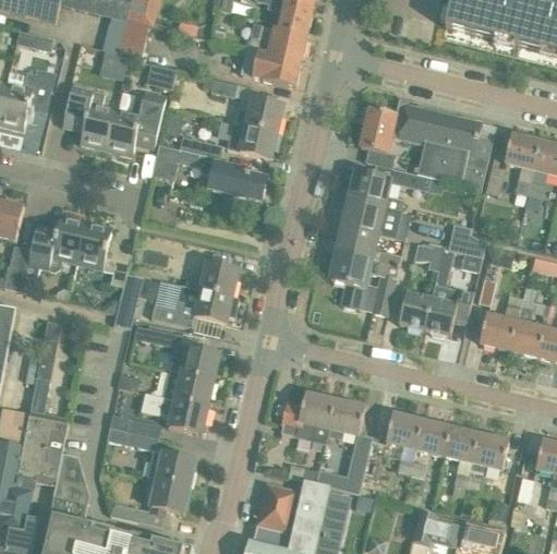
[(25,16),(28,0),(0,0),(0,10),(12,13),(25,16)]
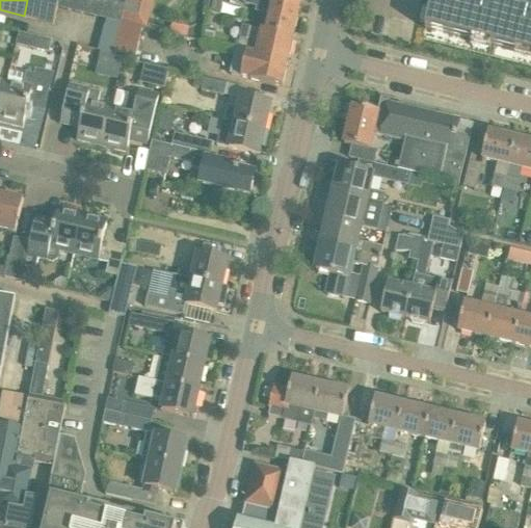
[(27,0),(24,16),(53,22),(56,6),(57,0),(27,0)]
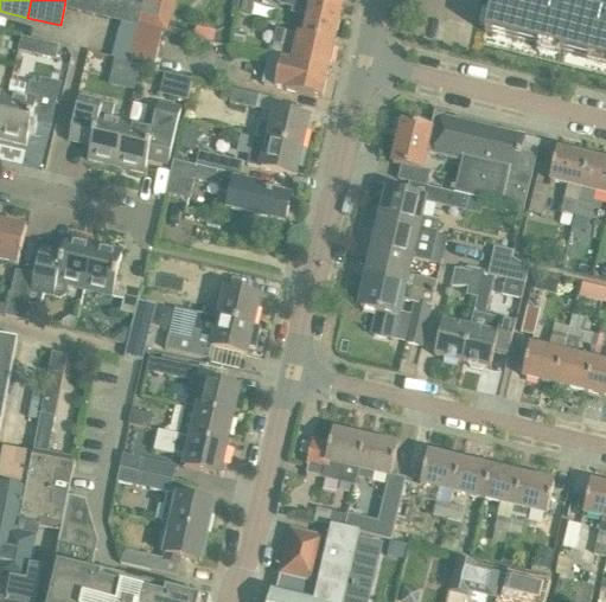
[(78,11),(81,0),(65,0),(64,7),(78,11)]
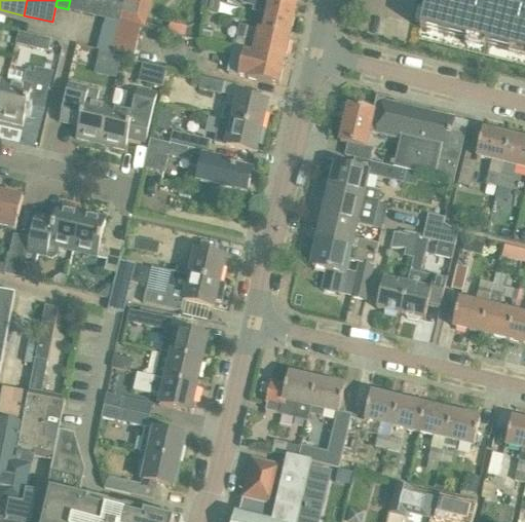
[(70,0),(68,9),(80,12),(82,0),(70,0)]
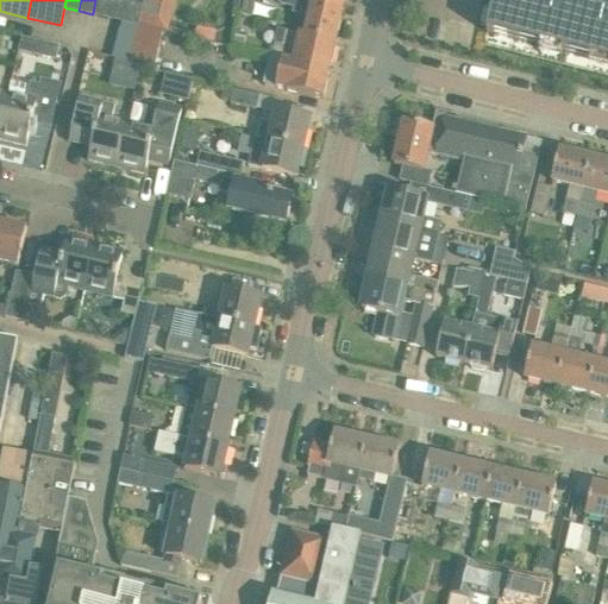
[(95,0),(93,14),(106,17),(108,0),(95,0)]
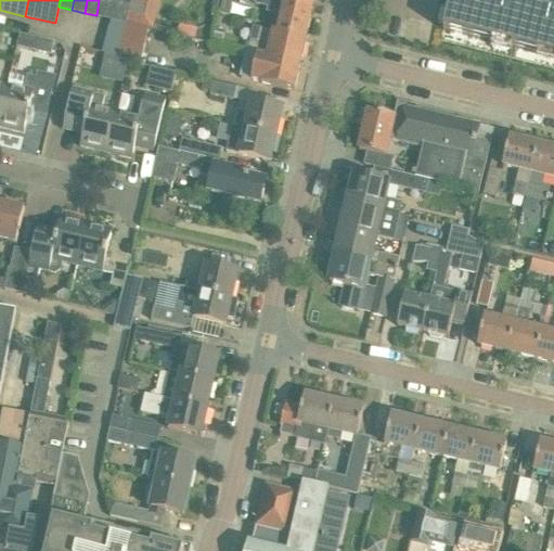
[(99,0),(97,15),(110,18),(114,0),(99,0)]
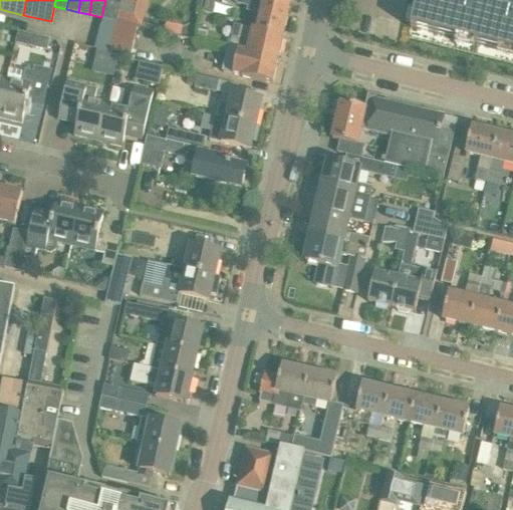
[(105,0),(101,17),(115,20),(115,19),(119,0),(105,0)]
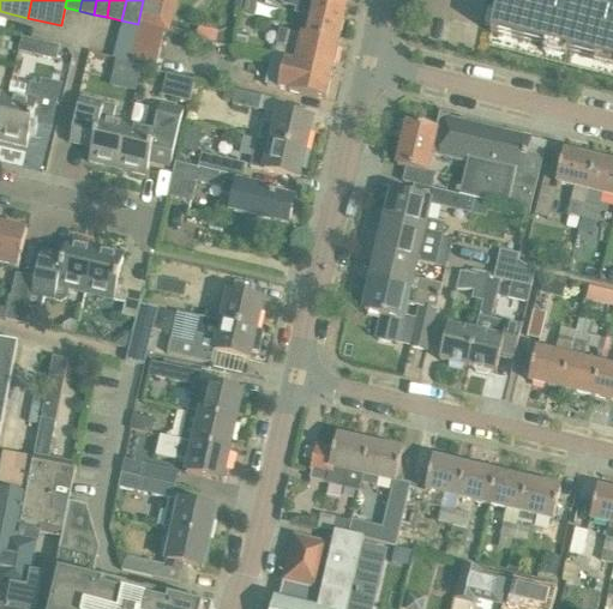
[(143,0),(138,23),(163,29),(169,30),(176,0),(143,0)]
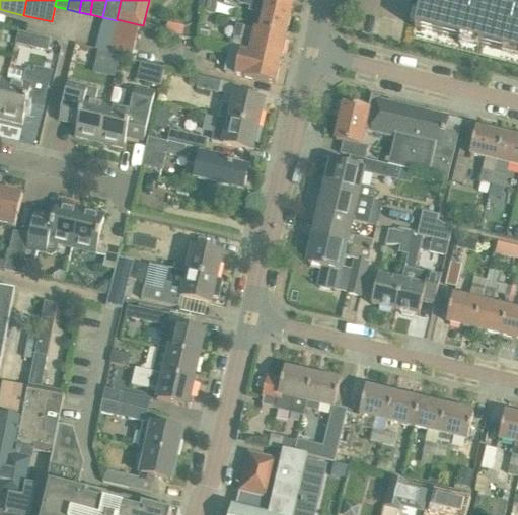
[(205,0),(204,8),(213,9),(214,0),(205,0)]
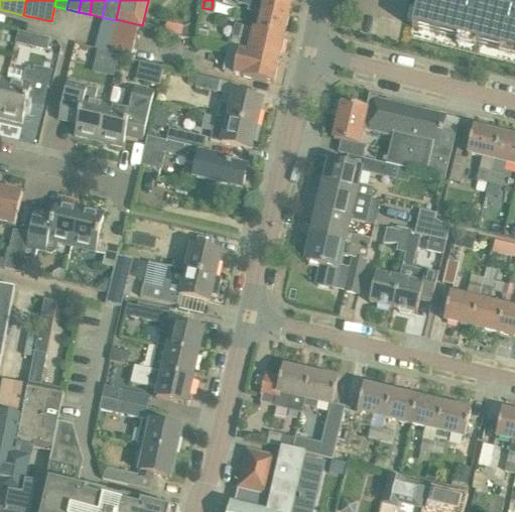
[(235,0),(235,1),(248,4),(247,10),(261,13),(265,0),(235,0)]
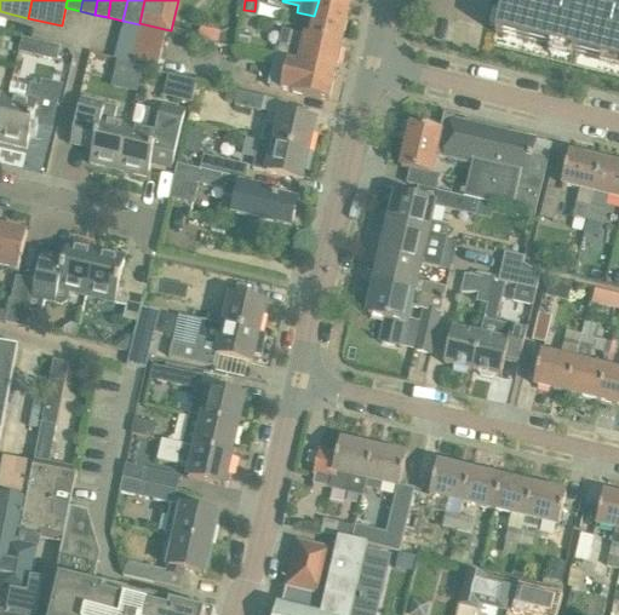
[(344,34),(350,6),(324,0),(319,0),(314,16),(311,28),(344,34)]
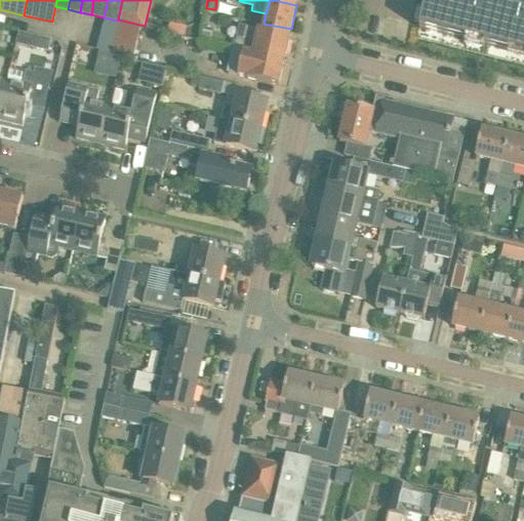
[(418,26),(415,35),(523,62),(523,0),(424,0),(421,9),(418,23),(418,26)]
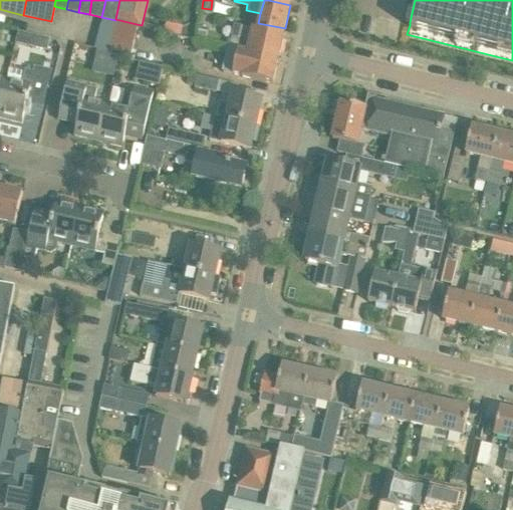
[(129,57),(136,29),(137,24),(115,19),(115,20),(108,49),(106,48),(106,51),(129,57)]
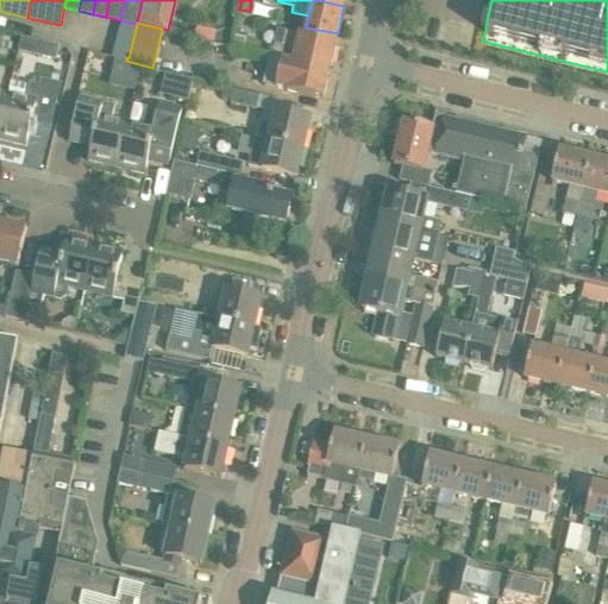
[(245,30),(234,27),(231,42),(243,44),(245,30)]
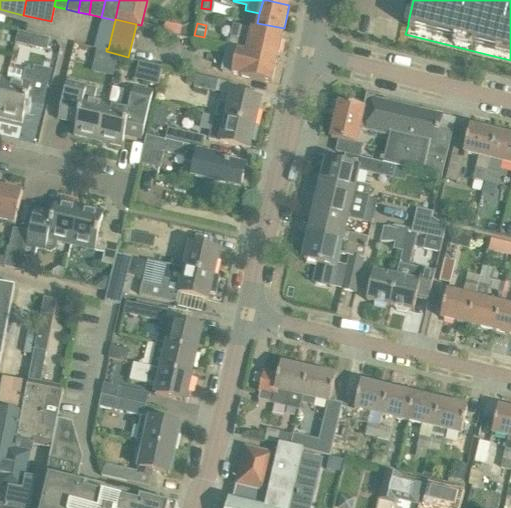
[(238,23),(237,29),(236,34),(229,33),(227,45),(277,56),(284,28),(257,23),(256,27),(238,23)]
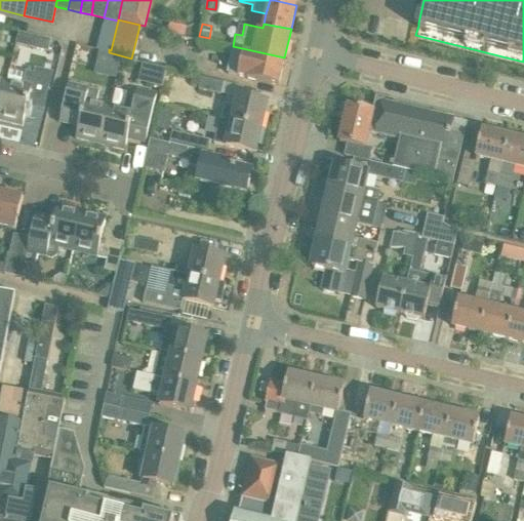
[(49,36),(34,32),(31,44),(46,47),(49,36)]
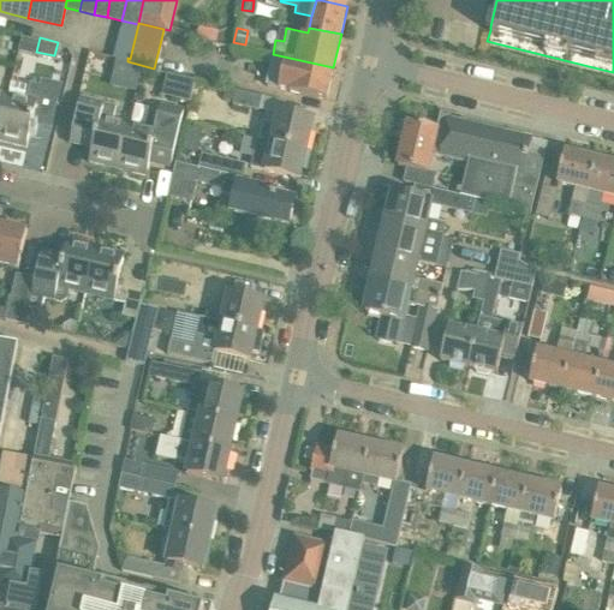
[(276,85),(327,96),(333,67),(273,54),(272,54),(270,54),(264,82),(268,83),(269,82),(276,83),(276,85)]
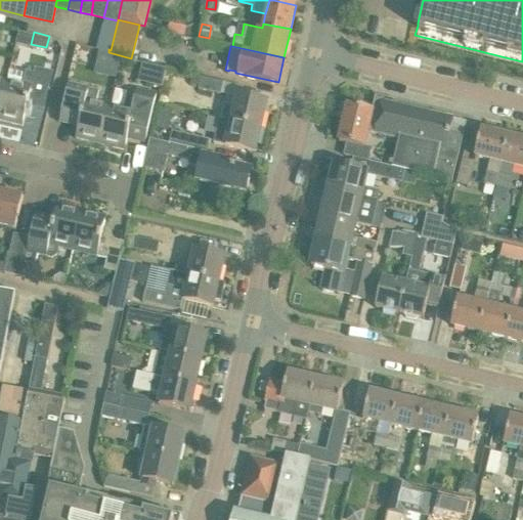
[(23,83),(6,79),(0,105),(0,118),(22,124),(28,99),(43,103),(51,71),(35,67),(34,72),(26,70),(23,83)]
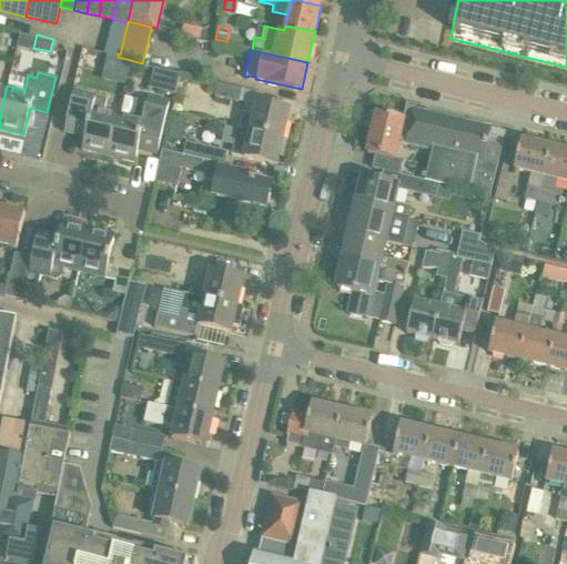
[(208,79),(205,88),(214,90),(216,81),(216,80),(208,78),(208,79)]
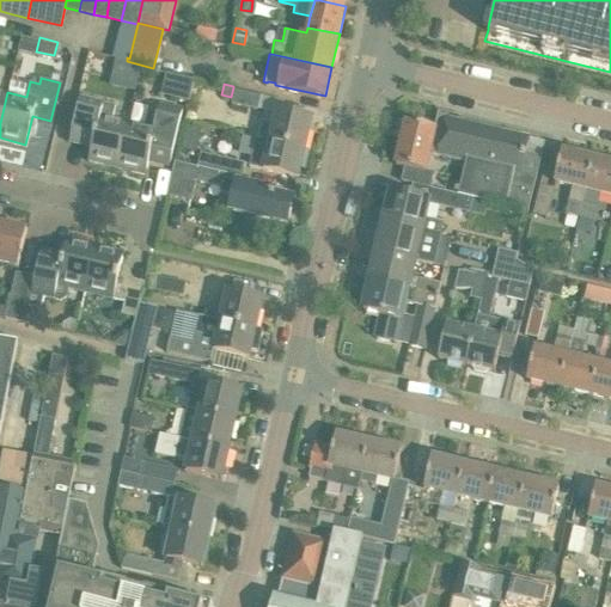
[(231,97),(230,100),(257,106),(261,92),(233,86),(233,87),(231,97)]
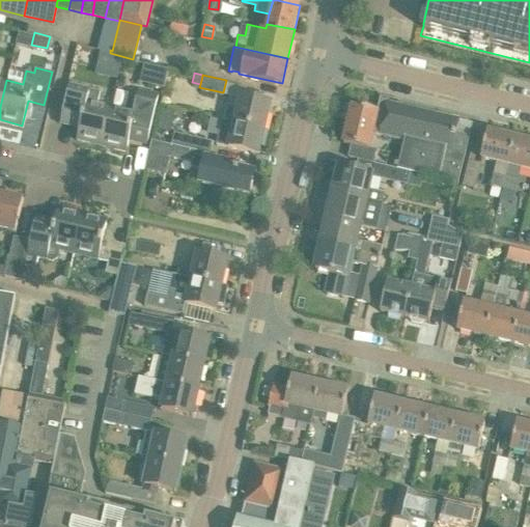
[(72,83),(65,109),(83,113),(79,127),(77,139),(101,144),(110,105),(98,102),(100,90),(90,87),(72,83)]
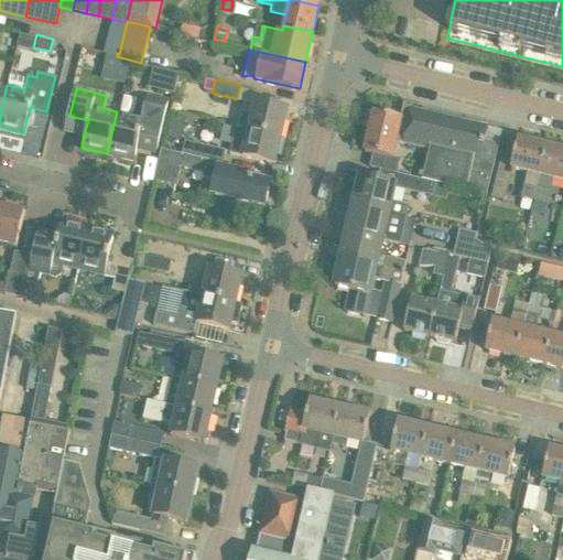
[(242,98),(237,125),(281,135),(287,108),(258,101),(242,98)]
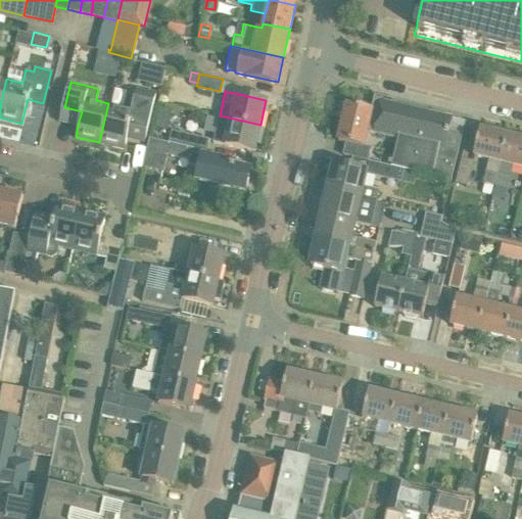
[(108,103),(99,142),(125,148),(131,124),(142,127),(148,101),(136,98),(134,108),(108,103)]
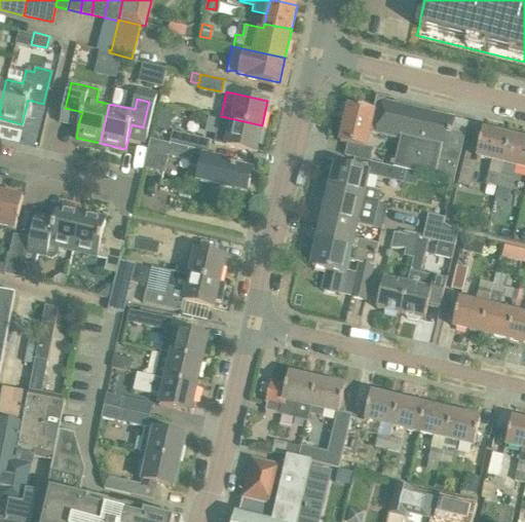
[(448,145),(455,116),(389,101),(388,107),(376,104),(374,110),(373,116),(379,118),(376,129),(401,136),(394,164),(405,166),(452,179),(457,156),(459,147),(448,145)]
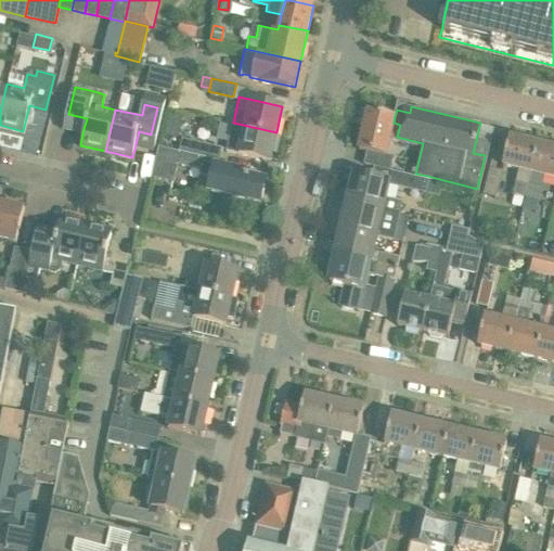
[(368,149),(364,162),(374,164),(390,167),(395,153),(387,151),(390,136),(397,137),(400,125),(394,123),(395,116),(369,110),(359,146),(368,149)]
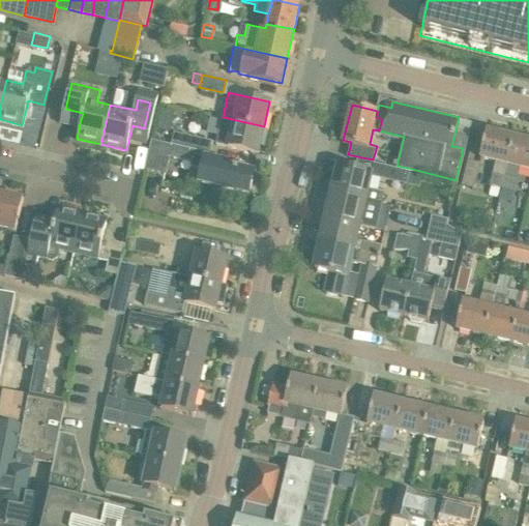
[(173,109),(162,106),(158,116),(171,119),(173,109)]
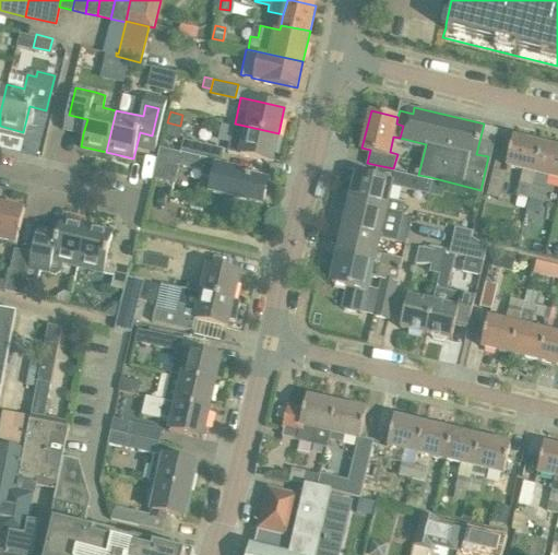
[(227,150),(241,153),(272,161),(279,133),(235,124),(233,122),(227,150)]
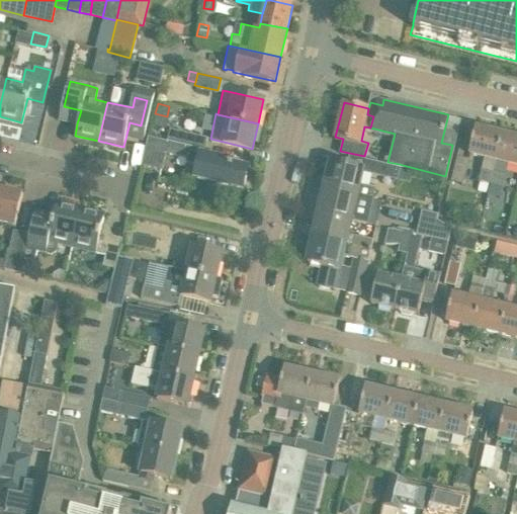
[(487,181),(490,181),(493,169),(496,158),(503,132),(476,125),(469,151),(483,155),(478,178),(479,178),(487,181)]
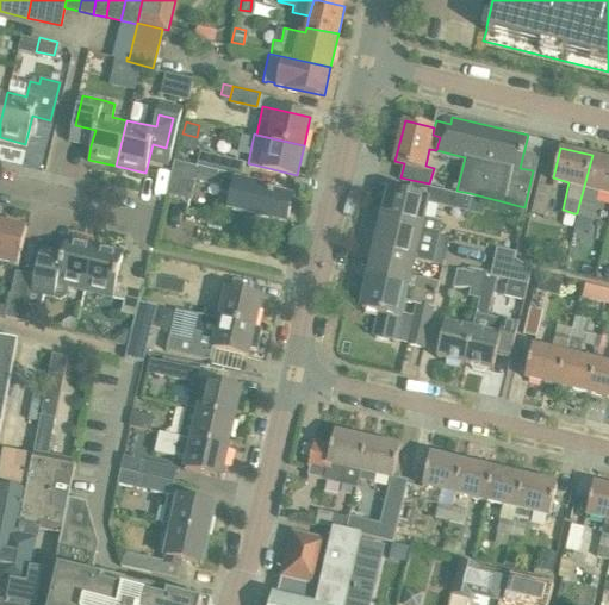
[(199,149),(196,163),(240,174),(243,160),(199,149)]
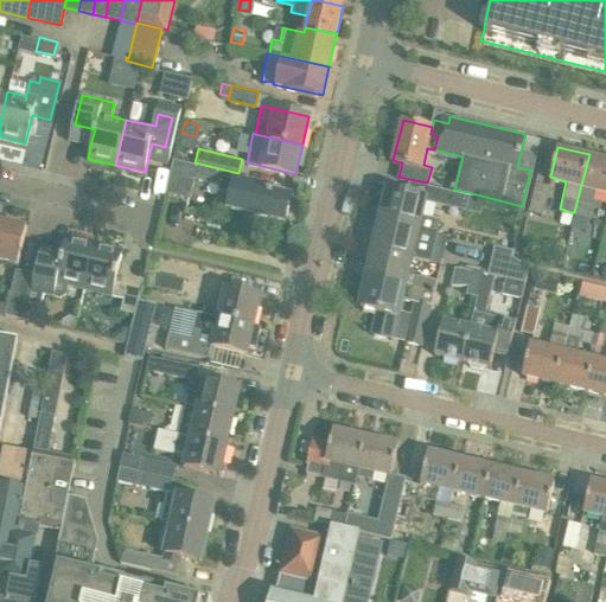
[(581,185),(605,191),(605,158),(589,154),(581,185)]
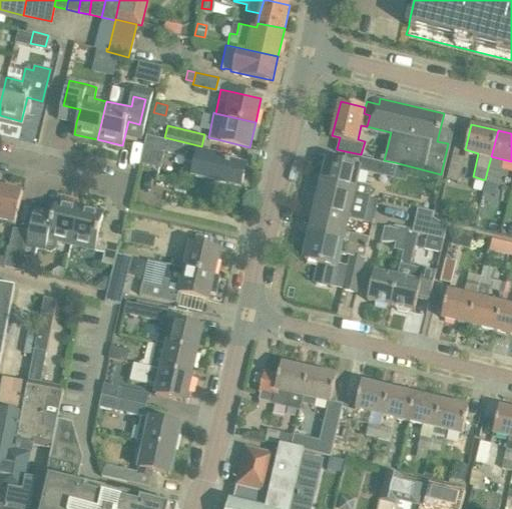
[(221,156),(202,151),(203,146),(201,146),(164,137),(145,133),(139,161),(159,165),(163,150),(185,154),(184,159),(196,162),(193,174),(240,185),(245,164),(220,159),(221,156)]
